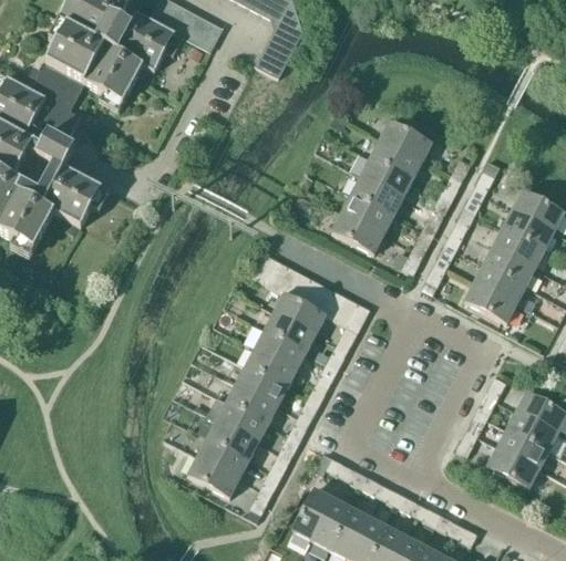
[(184,38),(211,52),(223,29),(170,0),(160,0),(150,20),(127,8),(132,0),(69,0),(58,21),(67,26),(31,91),(7,78),(0,91),(0,232),(33,251),(54,214),(81,228),(102,188),(64,168),(74,149),(65,145),(80,117),(70,112),(84,84),(123,105),(143,66),(154,73),(175,34),(183,39),(184,38)]
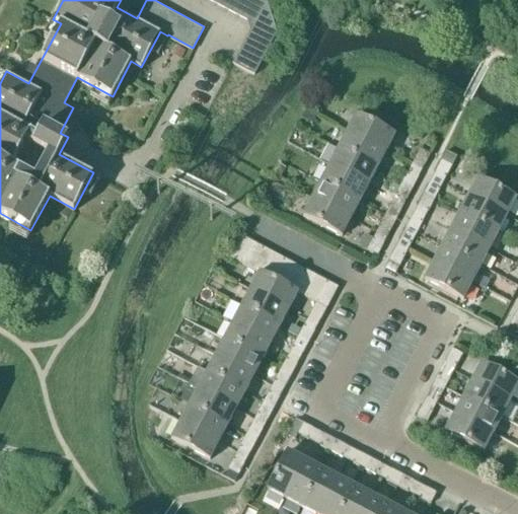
[(254,72),(277,30),(268,1),(266,0),(214,0),(247,18),(250,28),(233,61),(254,72)]
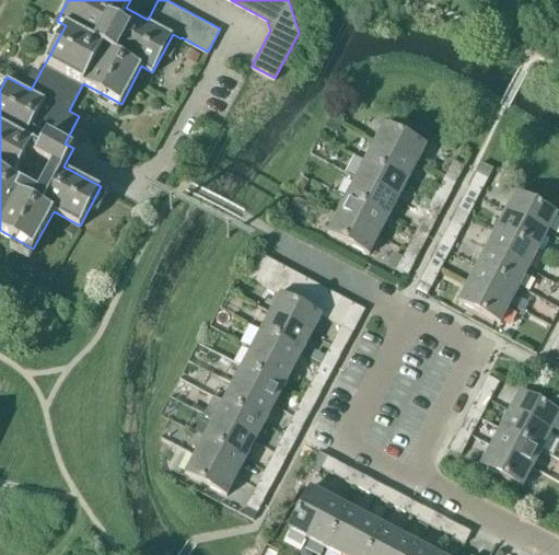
[(374,140),(417,162),(427,143),(384,122),(374,140)]
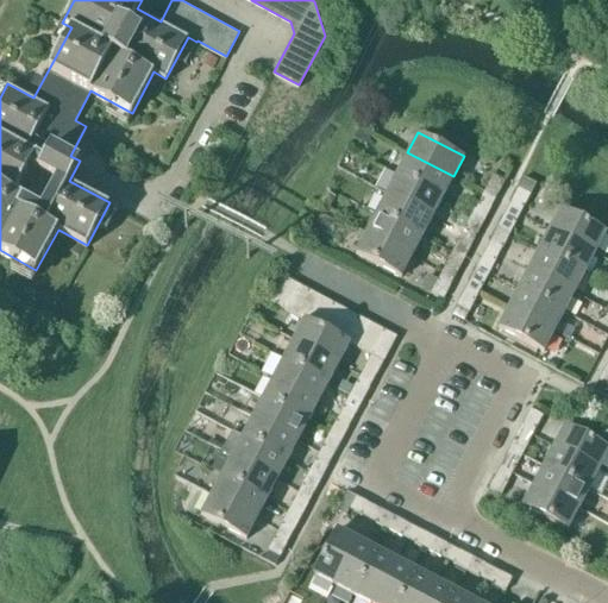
[(443,195),(453,176),(407,152),(397,171),(443,195)]
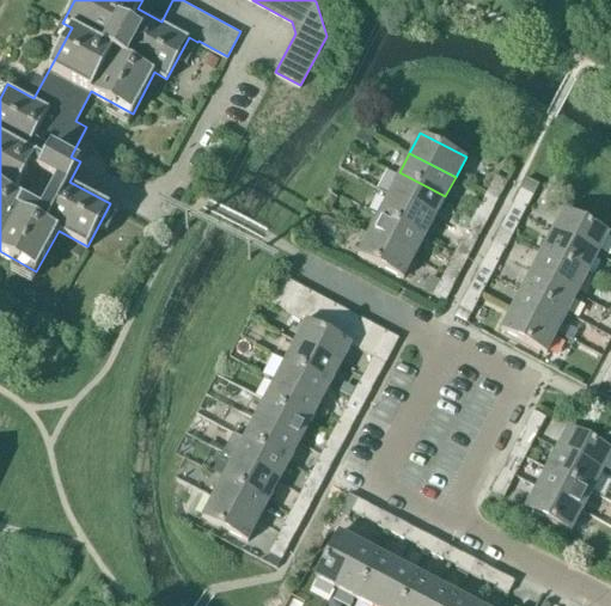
[(435,216),(445,196),(399,172),(389,193),(435,216)]
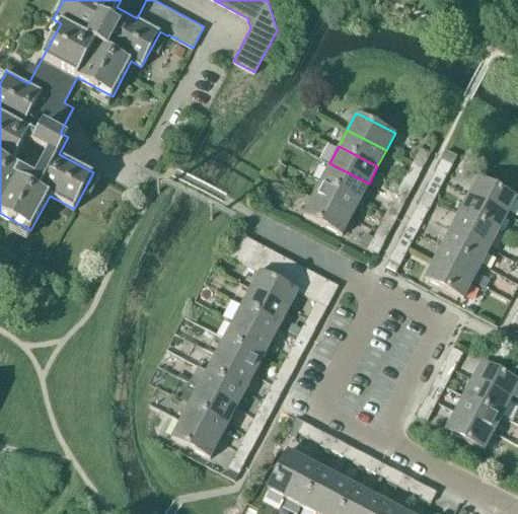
[(425,163),(431,151),(420,146),(414,157),(425,163)]
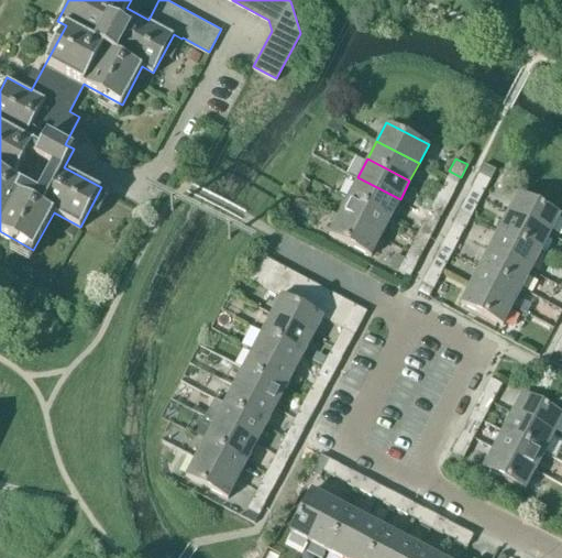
[(484,161),(473,183),(485,189),(496,167),(484,161)]
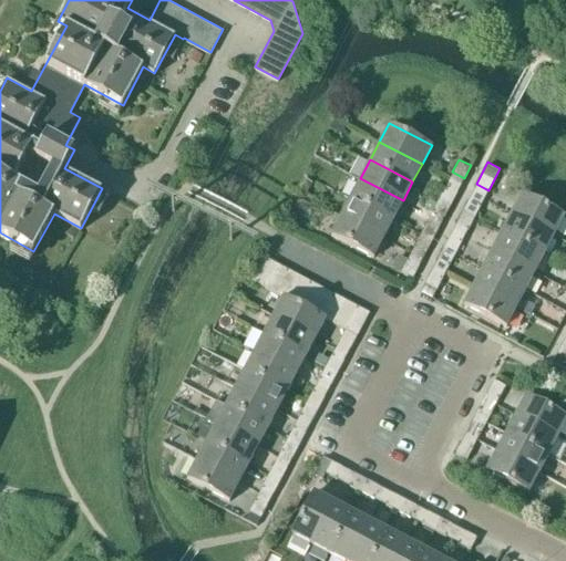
[(393,218),(403,200),(360,178),(351,196),(393,218)]
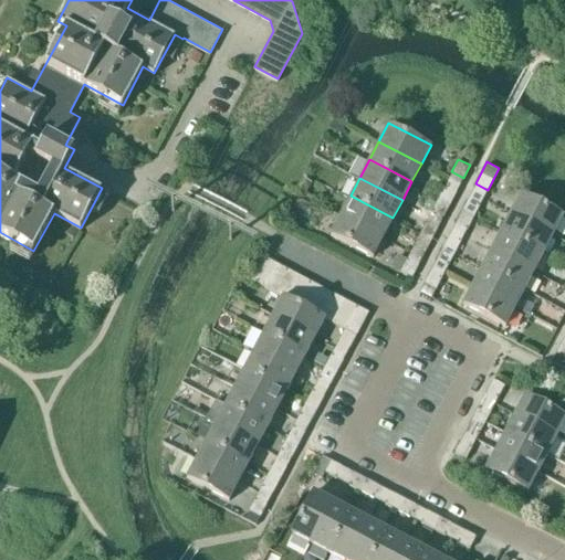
[(439,196),(451,202),(457,190),(446,183),(439,196)]
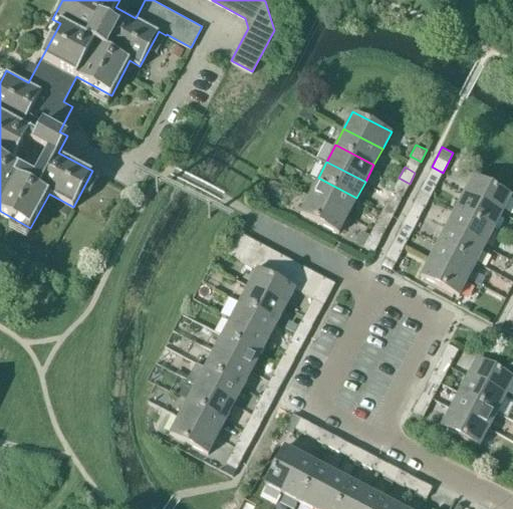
[(464,191),(503,212),(512,195),(473,174),(464,191)]
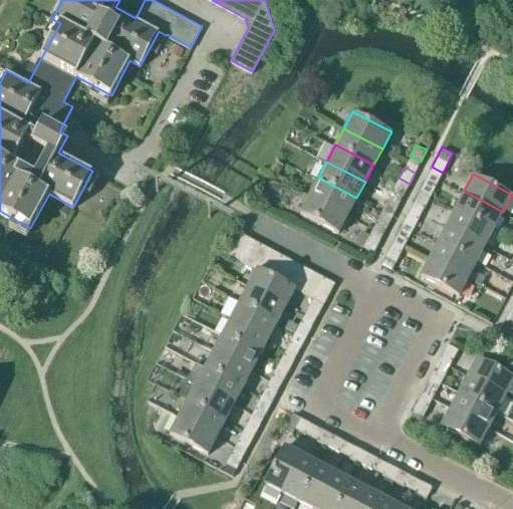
[(348,214),(356,198),(318,178),(309,194),(348,214)]
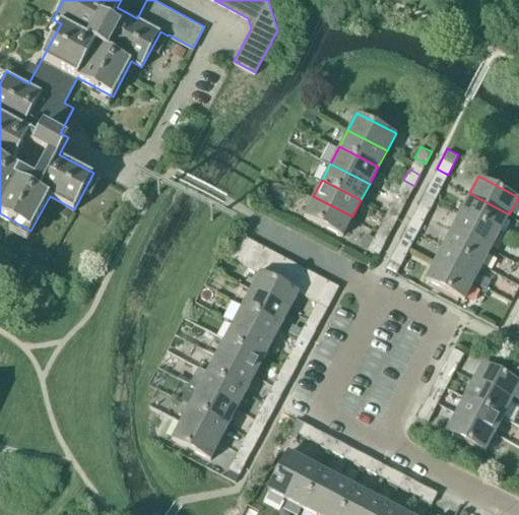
[(408,197),(414,186),(403,180),(397,191),(408,197)]
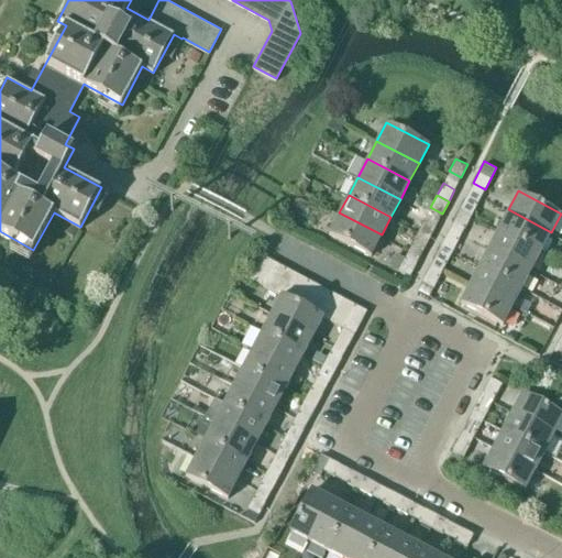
[(460,207),(472,214),(478,201),(466,195),(460,207)]
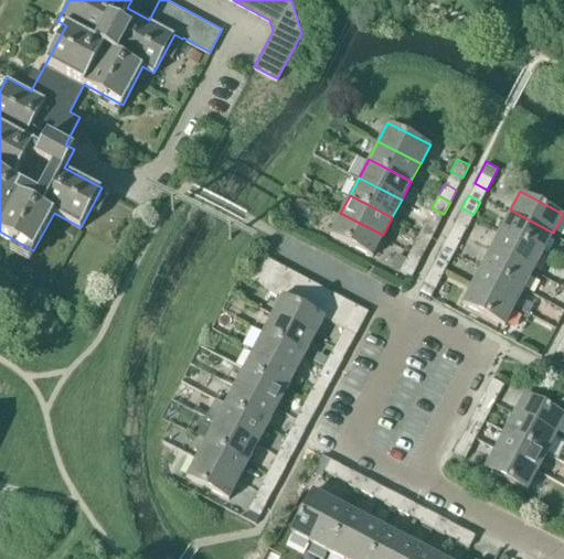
[(467,226),(474,214),(461,207),(456,219),(467,226)]
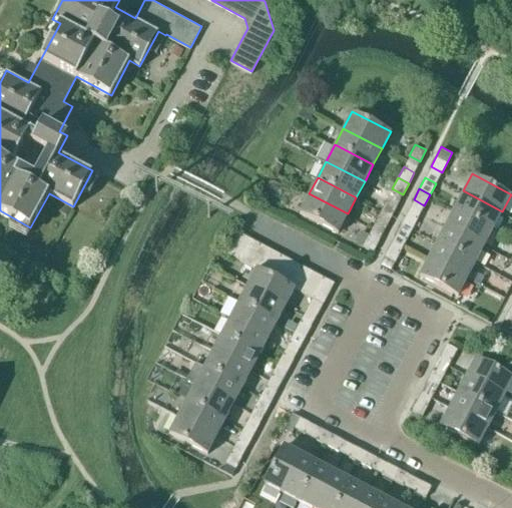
[(493,227),(502,211),(463,190),(454,207),(493,227)]
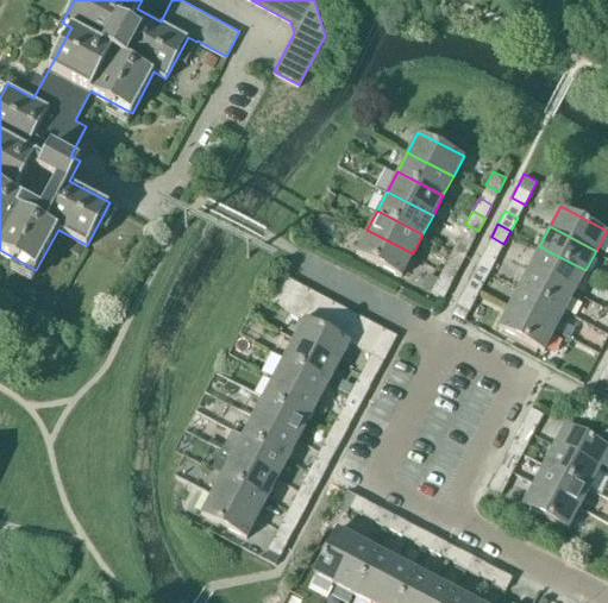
[(402,274),(413,253),(367,230),(356,250),(402,274)]
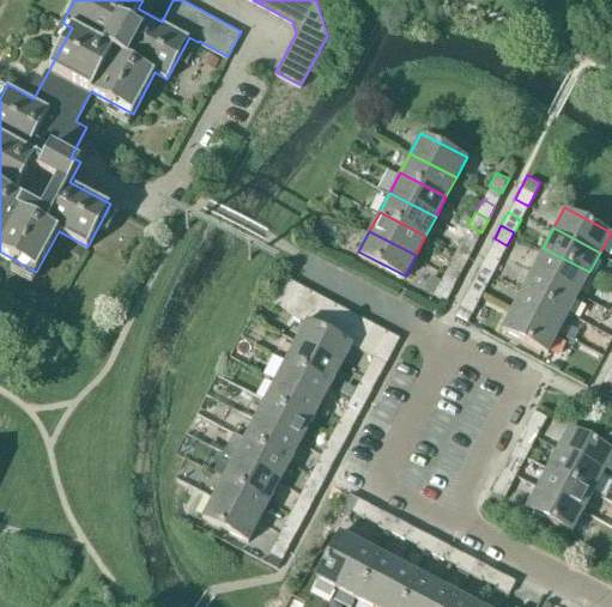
[(455,252),(468,258),(474,244),(462,238),(455,252)]
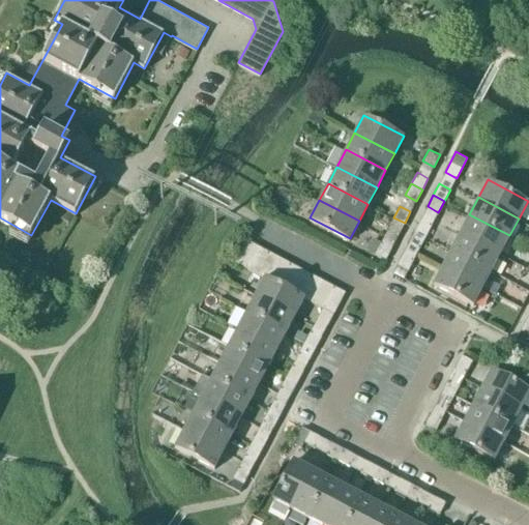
[(501,252),(509,235),(469,214),(461,231),(501,252)]
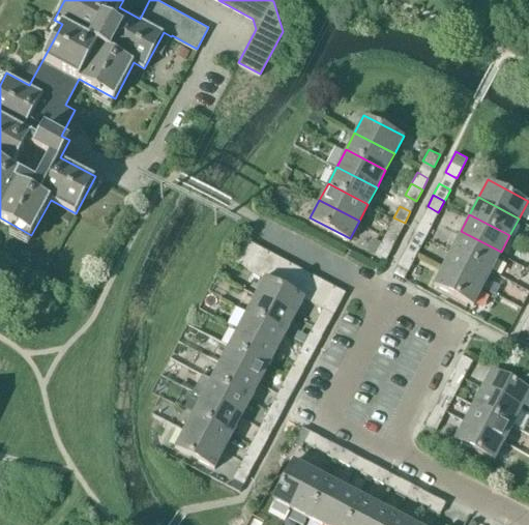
[(399,234),(405,223),(393,217),(387,229),(399,234)]
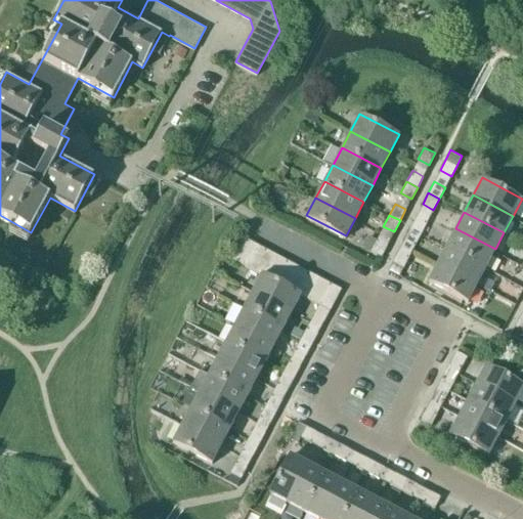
[(410,226),(422,232),(428,221),(417,215),(410,226)]
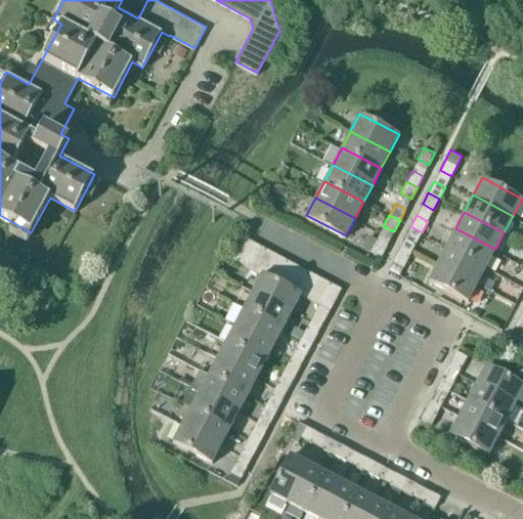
[(416,244),(422,232),(410,226),(404,238),(416,244)]
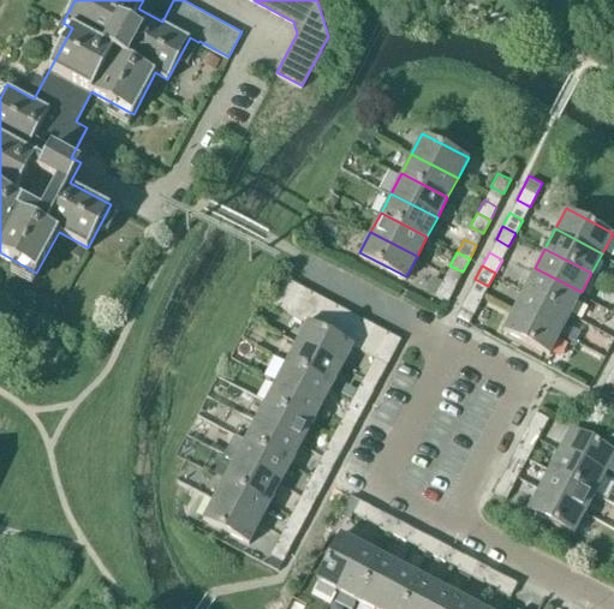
[(571,312),(582,292),(535,268),(524,287),(571,312)]
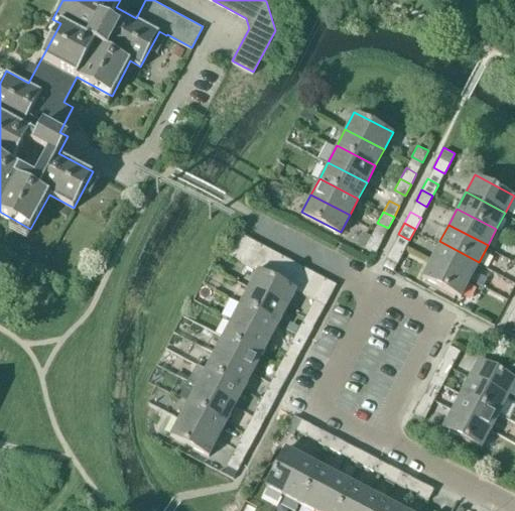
[(240,258),(251,237),(240,232),(229,253),(240,258)]
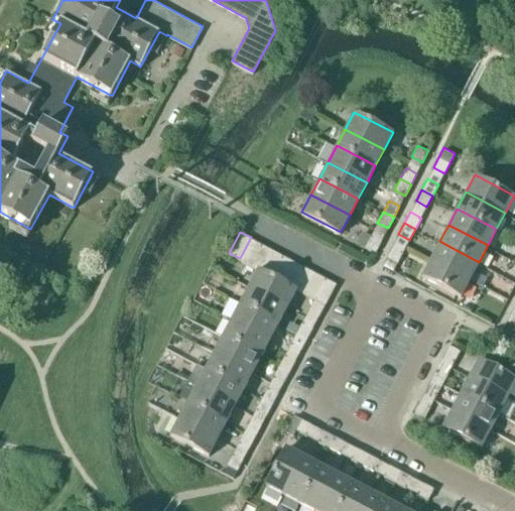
[(376,251),(382,240),(371,234),(365,245),(376,251)]
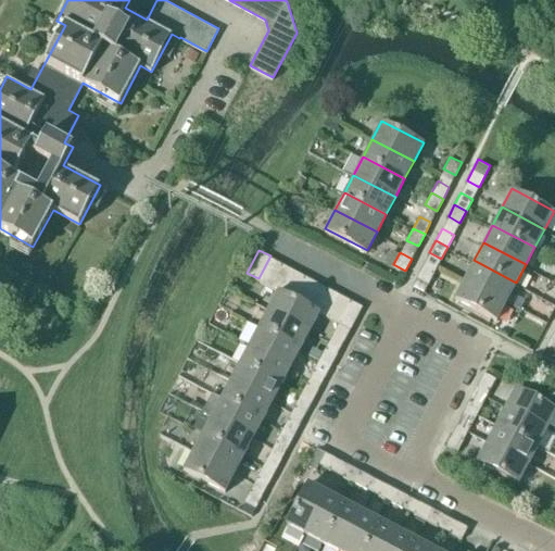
[(269,285),(282,262),(270,255),(259,278),(269,285)]
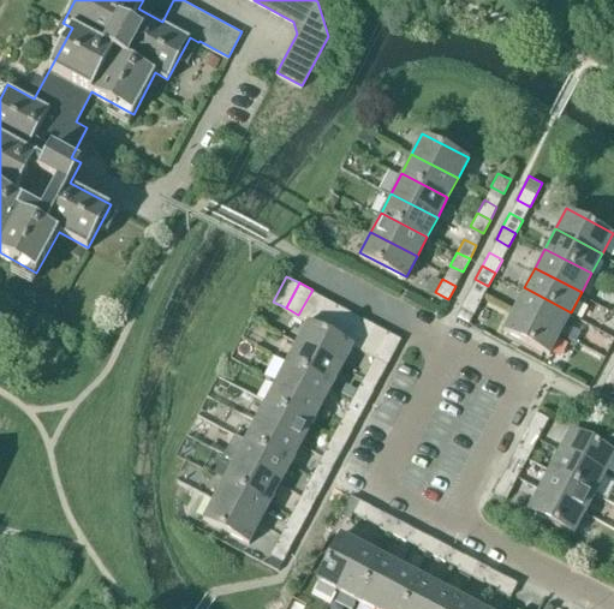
[(561,332),(571,312),(524,287),(514,308),(561,332)]
